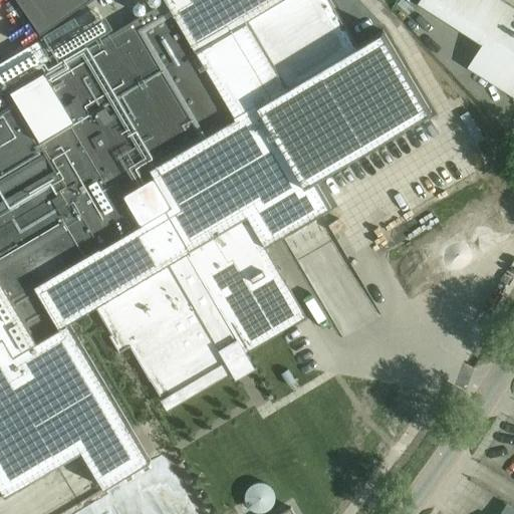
[(131,345),(163,401),(228,362),(226,360),(244,349),(245,351),(305,316),(265,247),(329,209),(314,181),(431,112),(382,31),(356,46),(329,0),(164,0),(166,3),(10,94),(16,103),(0,112),(0,487),(5,496),(81,451),(104,489),(151,461),(68,323),(96,306),(112,333),(109,335),(119,351),(131,345)]
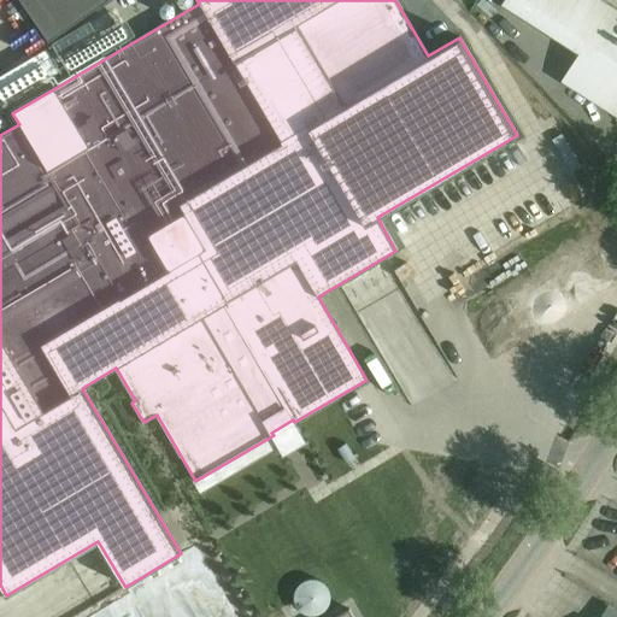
[(0,0),(0,50),(27,34),(4,0),(0,0)]
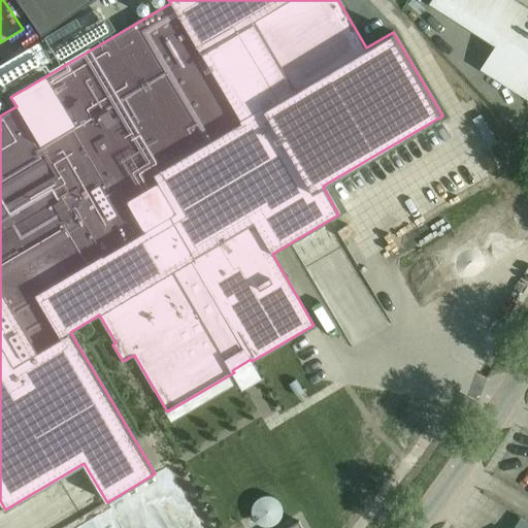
[(17,0),(42,35),(92,0),(17,0)]
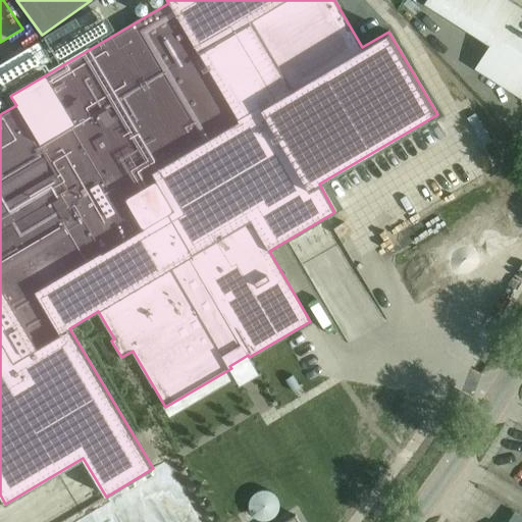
[(521,10),(515,6),(505,0),(426,0),(424,4),(489,46),(474,69),(521,99),(521,10)]
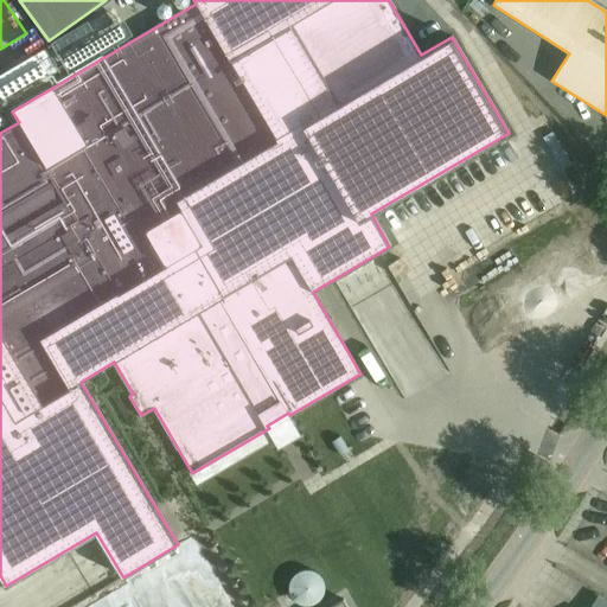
[(414,251),(438,244),(433,229),(409,236),(414,251)]
